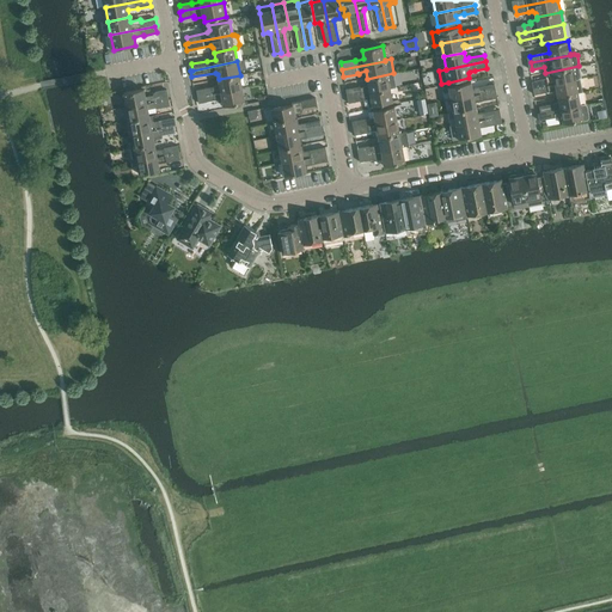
[(534,81),(532,81),(533,89),(536,87),(575,80),(580,79),(581,77),(579,66),(545,73),(546,79),(534,81)]
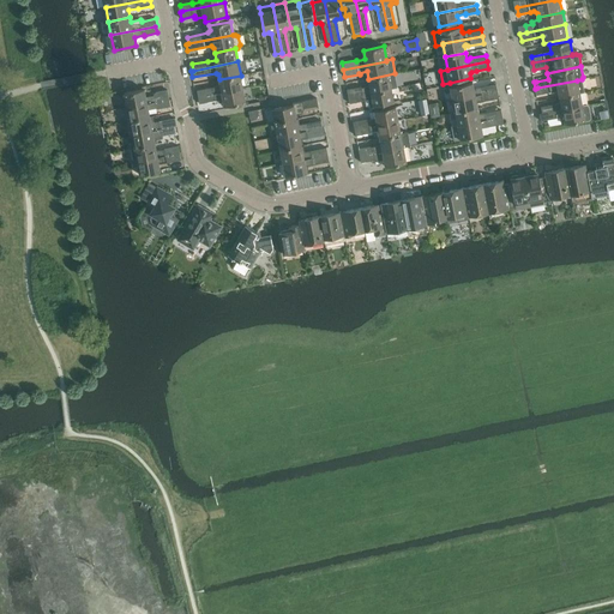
[(362,86),(347,90),(348,97),(392,89),(391,88),(397,86),(395,73),(368,79),(369,86),(362,88),(362,86)]
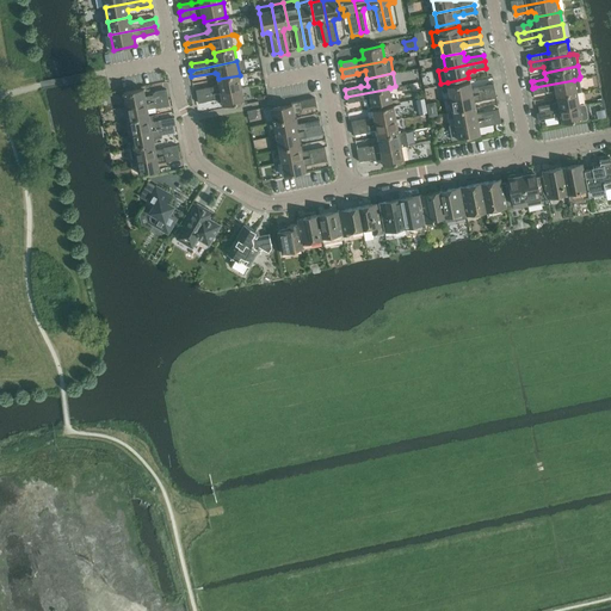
[(217,86),(196,90),(197,97),(242,88),(240,75),(218,79),(220,84),(217,86)]
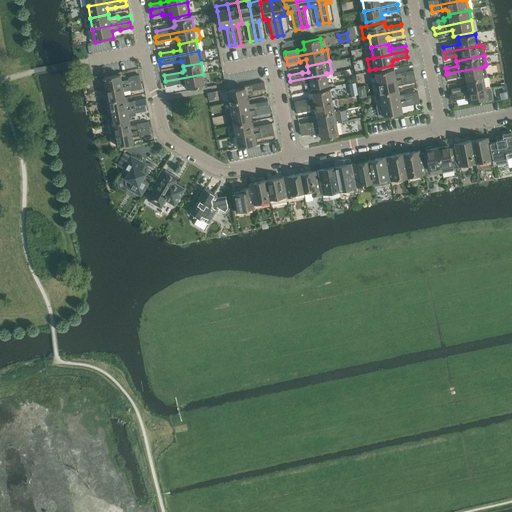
[(481,67),(448,73),(449,79),(464,76),(466,77),(467,81),(484,78),(487,77),(485,66),(481,67)]
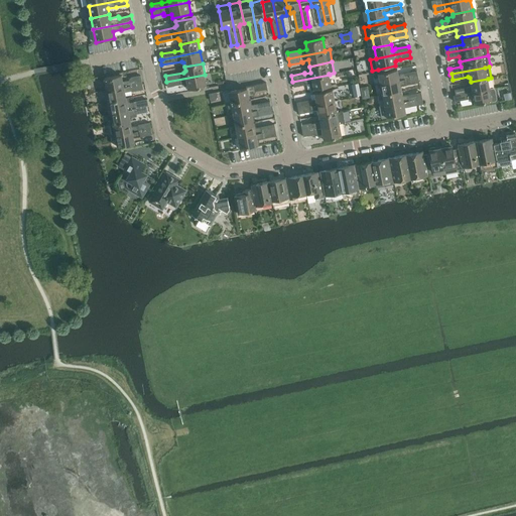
[(397,70),(379,73),(381,84),(418,77),(417,71),(401,74),(399,76),(398,76),(397,70)]
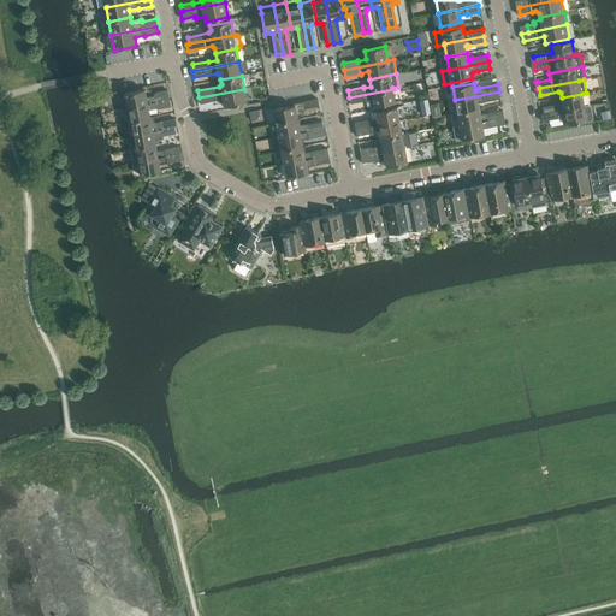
[(244,89),(199,98),(201,104),(221,100),(224,102),(225,107),(247,102),(244,89)]
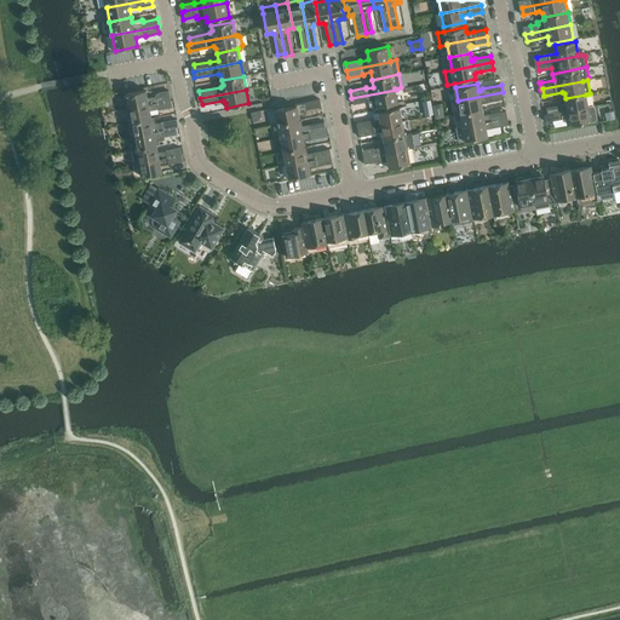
[(396,90),(351,98),(354,104),(368,102),(368,101),(373,99),(374,108),(399,103),(396,90)]
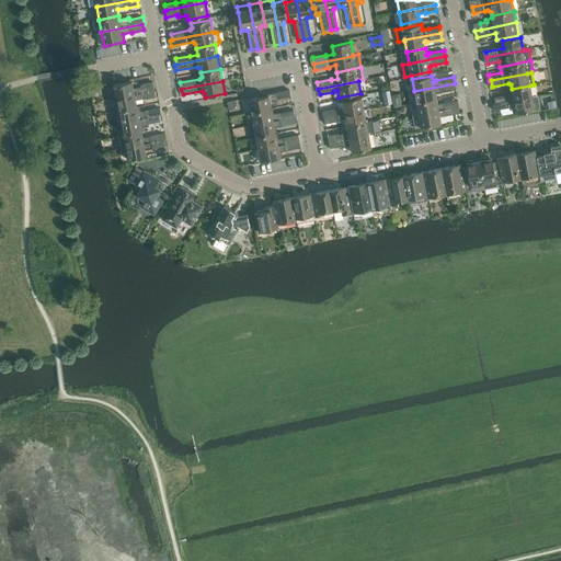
[(133,82),(114,86),(116,99),(155,91),(153,82),(147,83),(140,87),(141,88),(134,89),(133,82)]
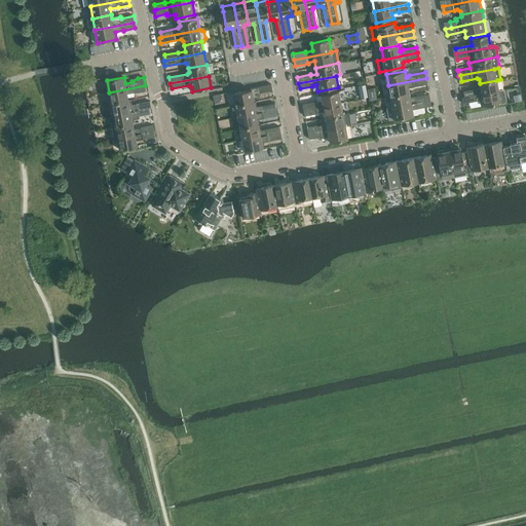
[(426,78),(388,85),(390,97),(409,92),(409,89),(409,88),(427,84),(426,78)]
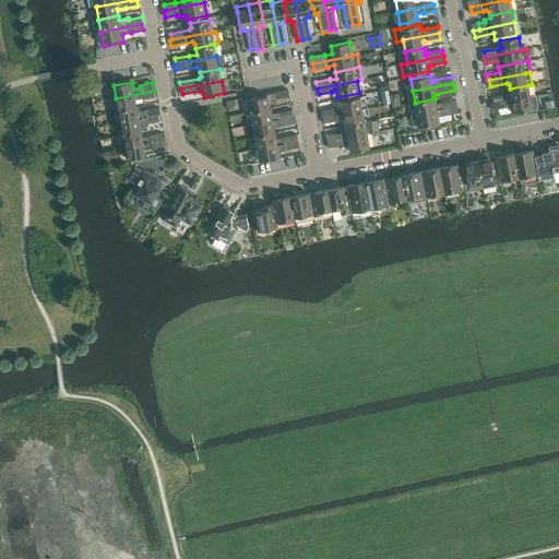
[(509,94),(492,97),(494,104),(531,96),(530,96),(528,85),(510,88),(510,93),(509,94)]
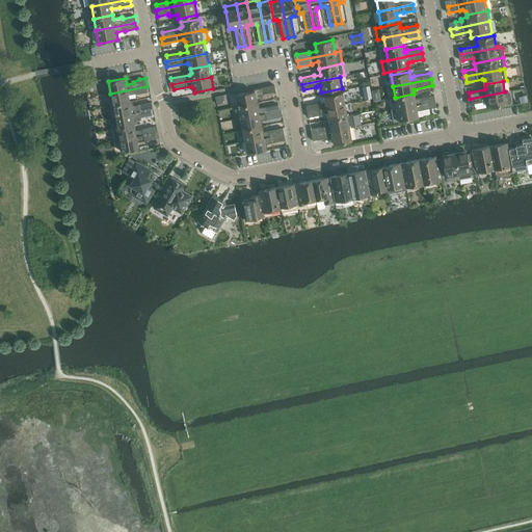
[(254,91),(236,95),(239,107),(257,103),(257,102),(259,102),(258,99),(262,98),(263,95),(276,91),(274,85),(254,89),(254,91)]
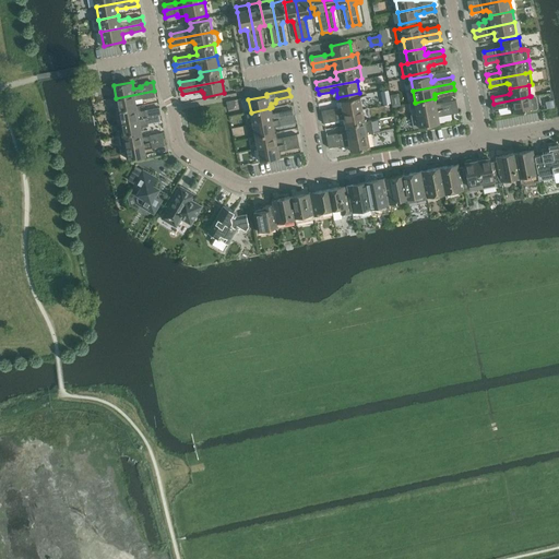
[(154,91),(116,98),(118,110),(137,107),(137,106),(135,100),(143,98),(143,99),(155,97),(154,91)]
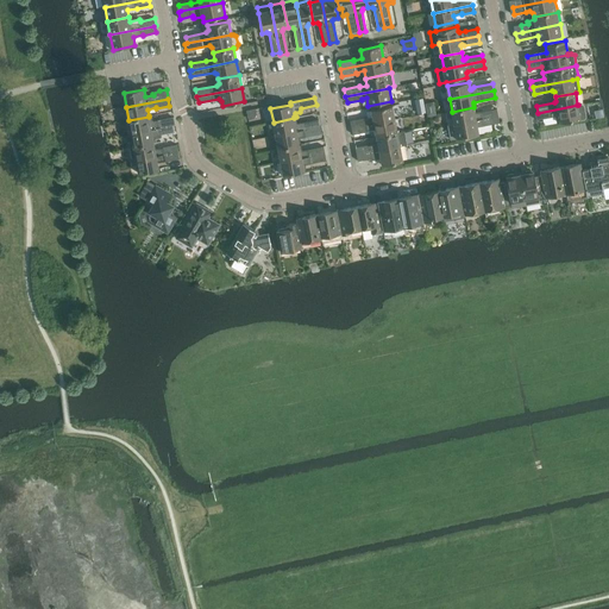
[(538,113),(535,113),(537,120),(557,117),(559,118),(560,123),(573,120),(573,121),(585,119),(586,117),(585,106),(582,104),(577,105),(578,105),(538,113)]
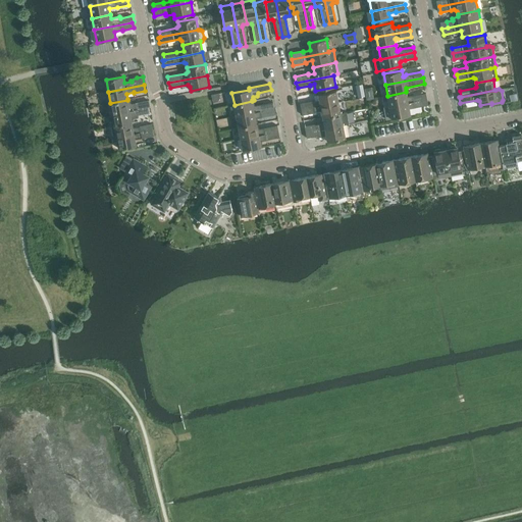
[(313,101),(300,103),(302,109),(338,102),(336,91),(318,94),(320,101),(313,102),(313,101)]
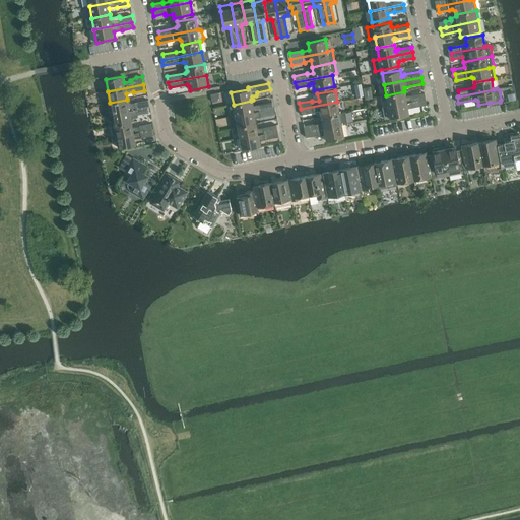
[(404,91),(386,95),(388,107),(426,99),(425,92),(406,96),(405,95),(404,91)]
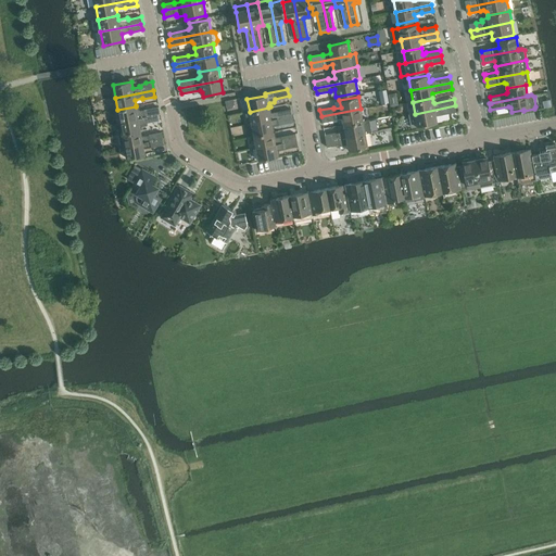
[(116,111),(115,113),(116,121),(118,122),(119,122),(159,114),(161,114),(159,108),(139,111),(138,105),(136,105),(136,106),(117,110),(117,111),(116,111)]
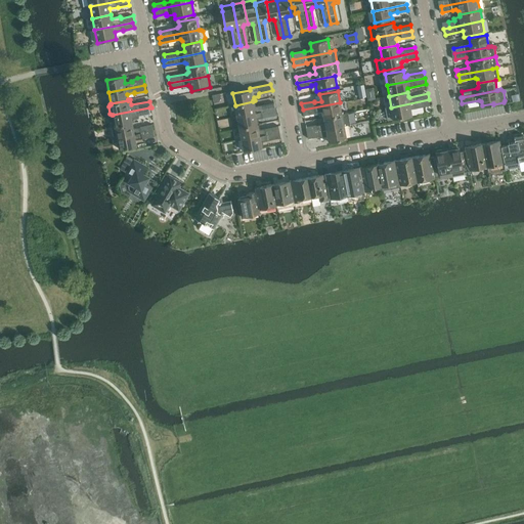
[(391,107),(386,108),(388,120),(393,119),(412,116),(410,110),(430,105),(429,100),(429,99),(391,107)]
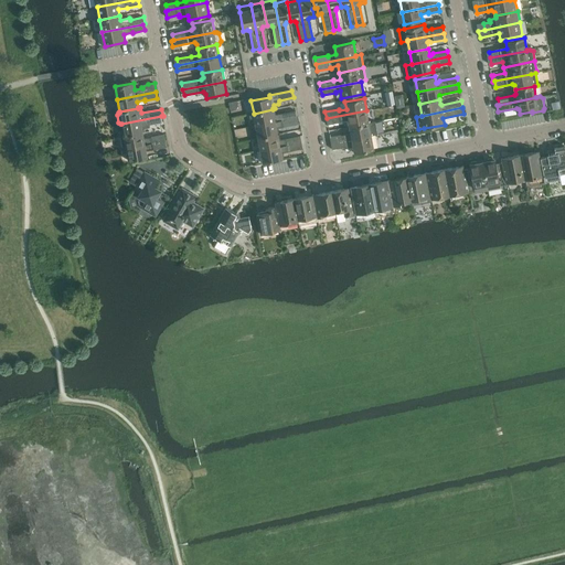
[(273,109),(254,114),(256,126),(297,118),(296,112),(274,116),(273,109)]
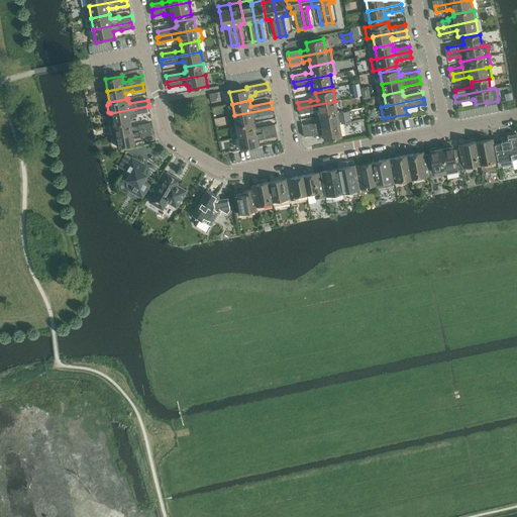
[(335,101),(299,108),(300,114),(312,112),(312,111),(319,110),(320,116),(338,112),(335,101)]
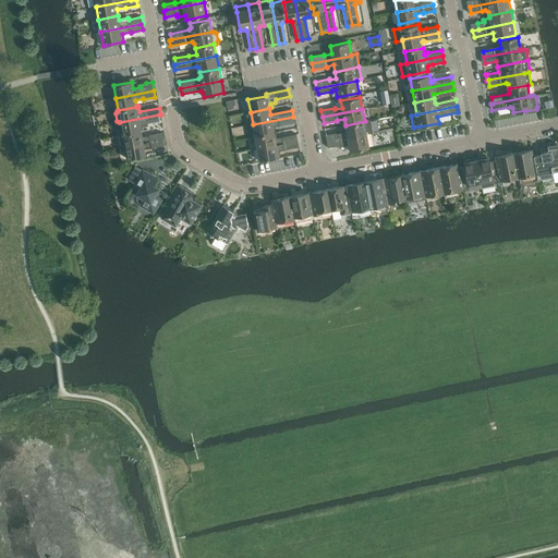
[(159,114),(120,122),(122,134),(141,131),(144,130),(143,128),(147,126),(148,125),(148,123),(160,121),(159,114)]
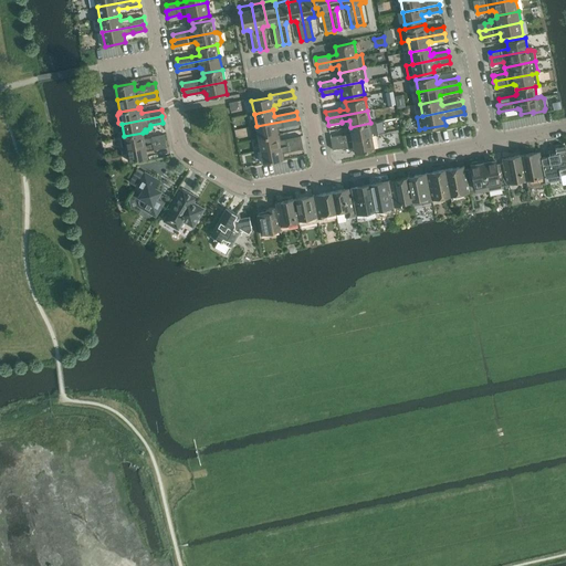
[(297,118),(257,126),(259,138),(279,135),(278,128),(299,125),(297,118)]
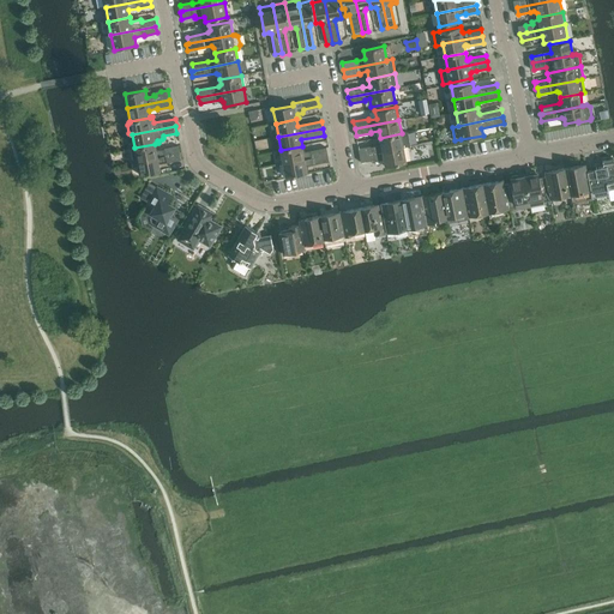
[(371,146),(359,149),(360,156),(404,148),(410,146),(408,132),(402,133),(380,138),(381,145),(371,148),(371,146)]
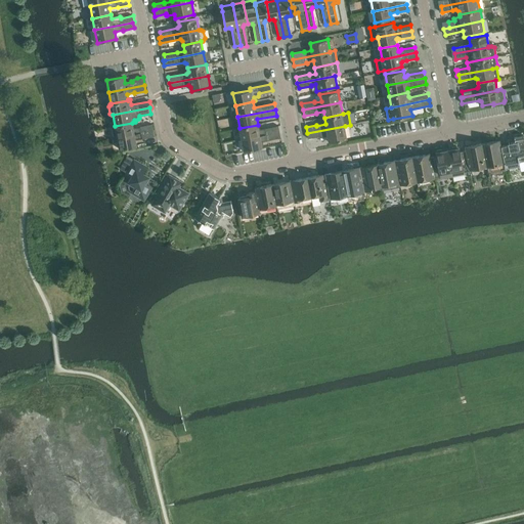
[(114,127),(113,129),(114,136),(116,138),(118,137),(154,131),(153,125),(140,127),(140,128),(134,129),(132,123),(115,126),(114,127)]
